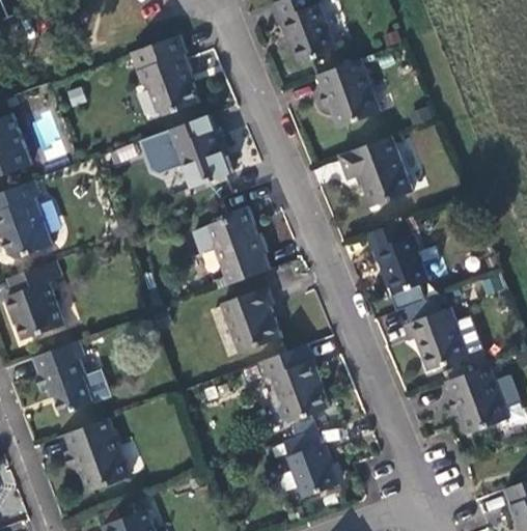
[(0,20),(8,17),(12,15),(5,0),(0,0),(0,20)]
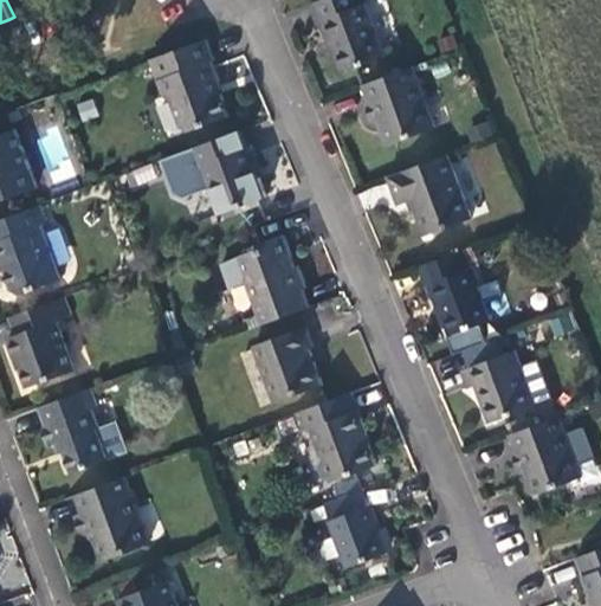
[(380,57),(360,0),(315,0),(308,2),(314,20),(317,20),(323,39),(325,38),(340,71),(380,57)]
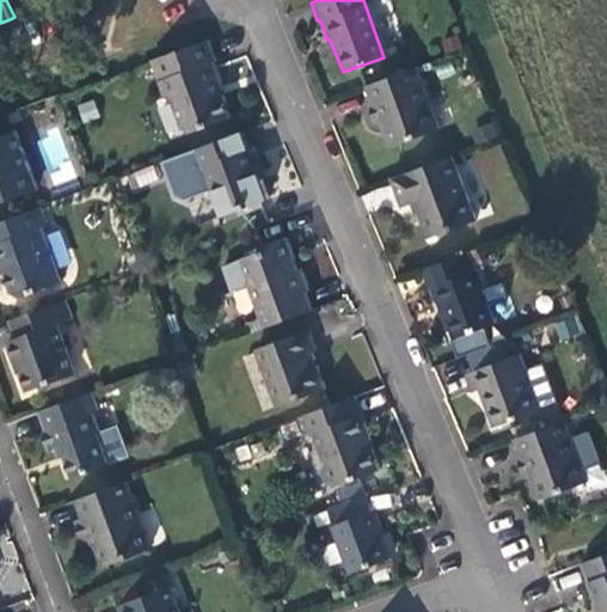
[(213,60),(204,40),(149,60),(163,96),(170,99),(181,127),(189,130),(227,116),(215,83),(218,81),(210,60),(213,60)]
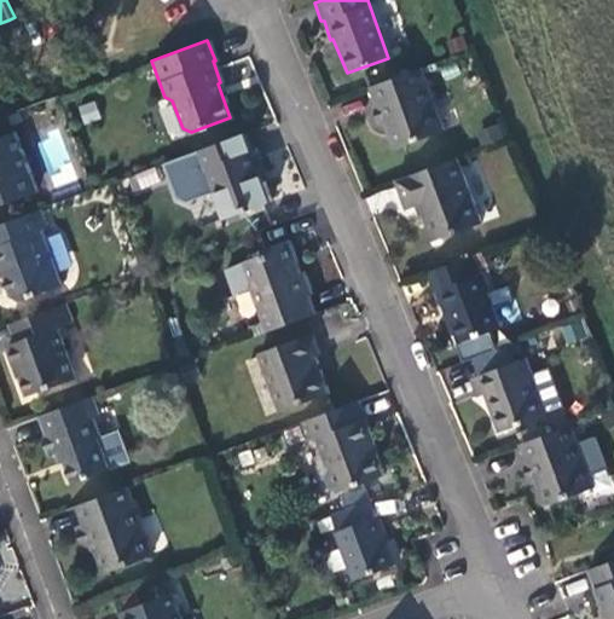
[(439,132),(418,69),(364,88),(370,105),(372,104),(380,123),(384,122),(394,148),(439,132)]
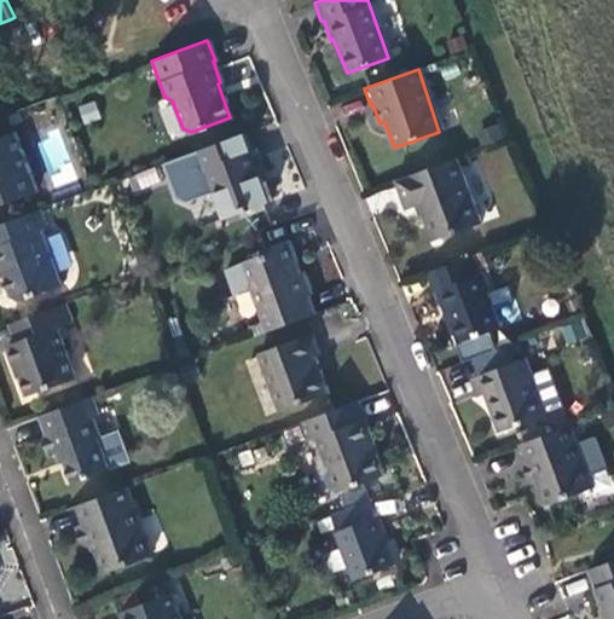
[(0,202),(32,191),(10,131),(0,134),(0,202)]
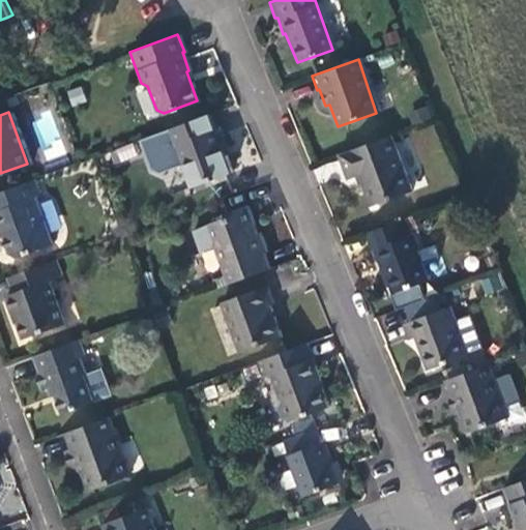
[(212,129),(206,114),(159,130),(137,140),(148,170),(156,173),(180,165),(188,186),(228,173),(217,146),(222,145),(215,128),(212,129)]
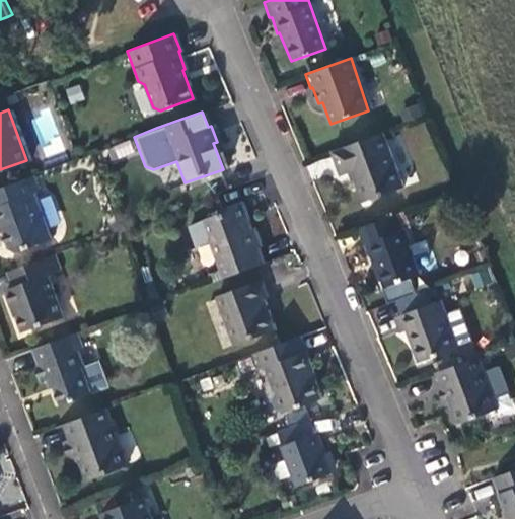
[(403,190),(382,134),(330,152),(340,176),(351,172),(364,203),(403,190)]
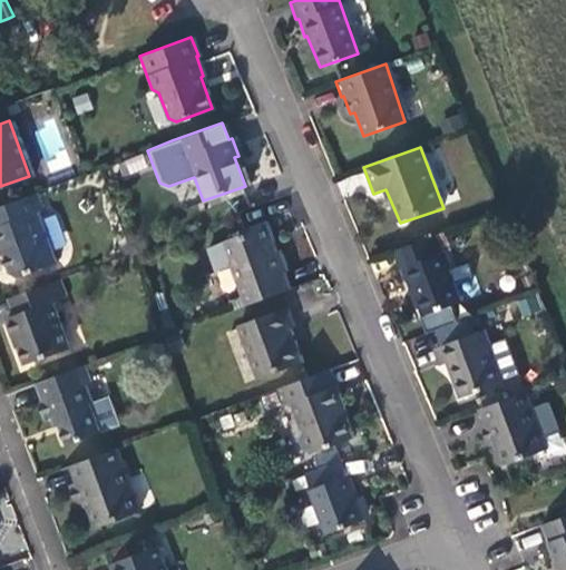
[(39,205),(33,192),(0,204),(0,254),(9,274),(15,276),(54,262),(36,215),(39,205)]
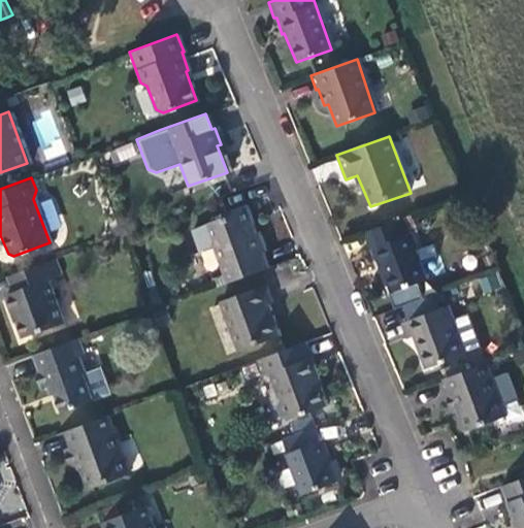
[(209,243),(226,284),(266,269),(260,254),(263,253),(256,233),(253,233),(242,206),(224,213),(225,217),(206,224),(214,241),(209,243)]
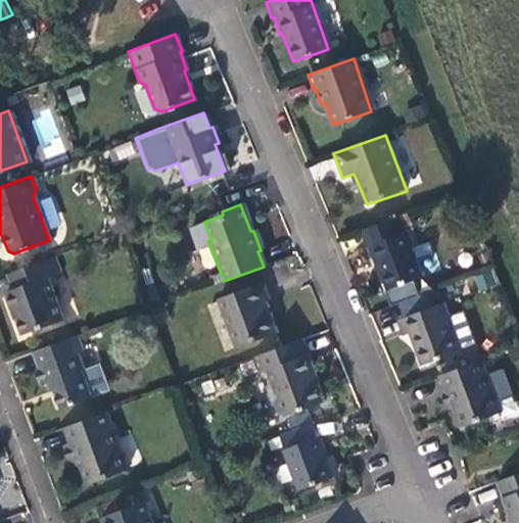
[(402,229),(397,217),(360,230),(366,244),(368,244),(375,262),(377,262),(387,287),(423,275),(406,228),(402,229)]
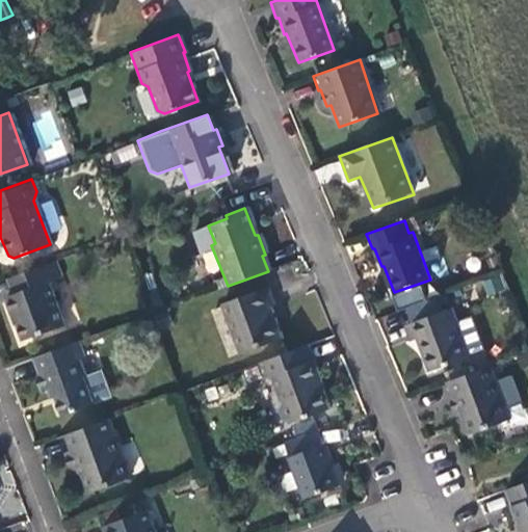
[(59,276),(54,261),(5,278),(11,294),(3,297),(9,315),(11,315),(22,340),(61,325),(46,282),(59,276)]
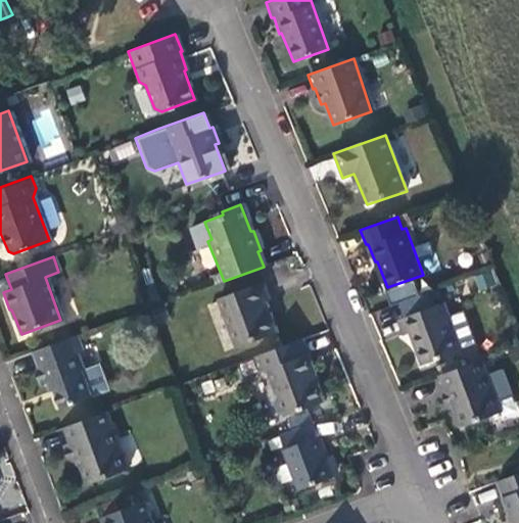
[(489,269),(470,274),(474,290),(493,285),(489,269)]
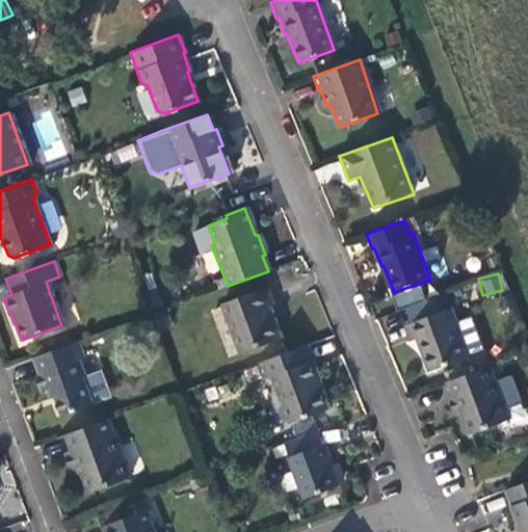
[(267,290),(222,306),(240,353),(279,342),(267,309),(272,307),(267,290)]
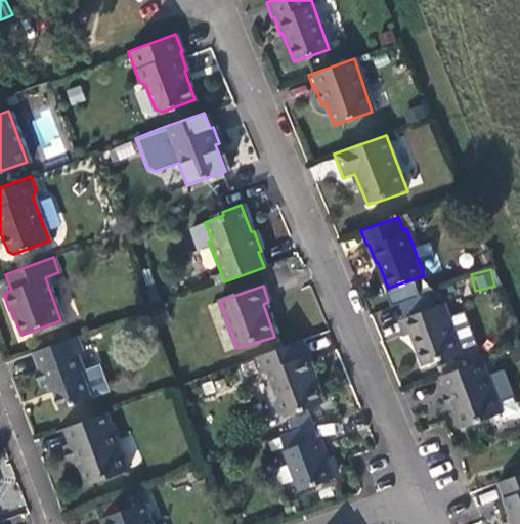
[(459,354),(442,305),(396,322),(401,338),(408,336),(422,367),(459,354)]
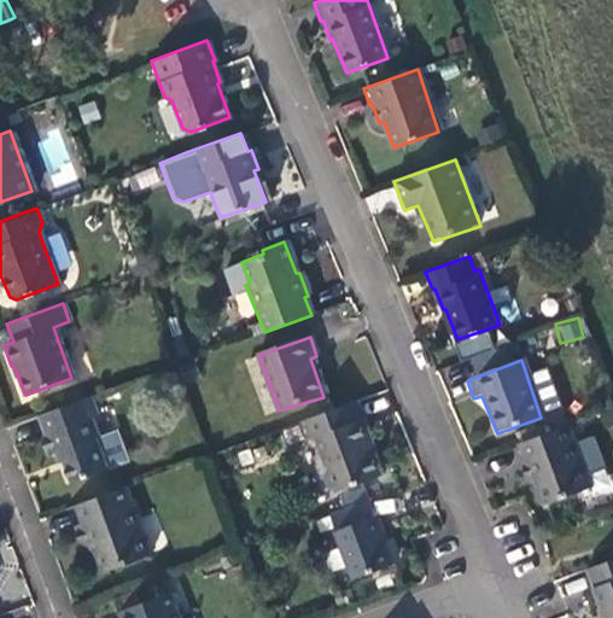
[(89,396),(35,417),(41,433),(36,436),(44,455),(53,452),(57,461),(62,460),(69,481),(104,467),(123,460),(112,429),(97,436),(89,415),(95,413),(89,396)]
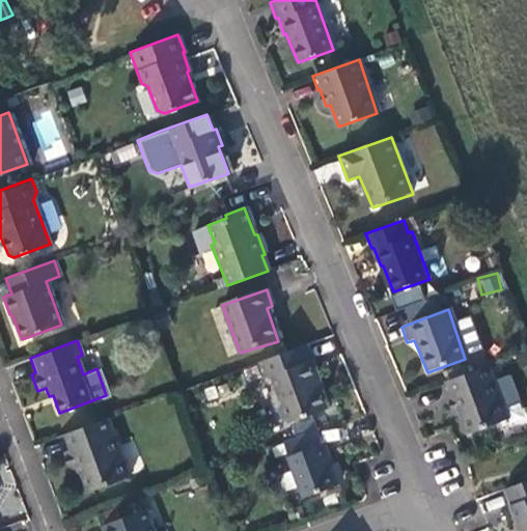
[(317,380),(306,344),(256,363),(262,380),(270,378),(279,401),(277,407),(282,419),(286,420),(287,423),(326,409),(315,381),(317,380)]
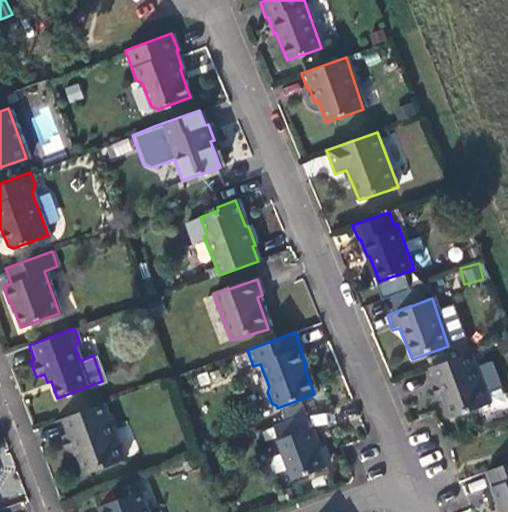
[(485,406),(468,354),(427,369),(433,382),(430,384),(435,399),(440,398),(448,419),(485,406)]
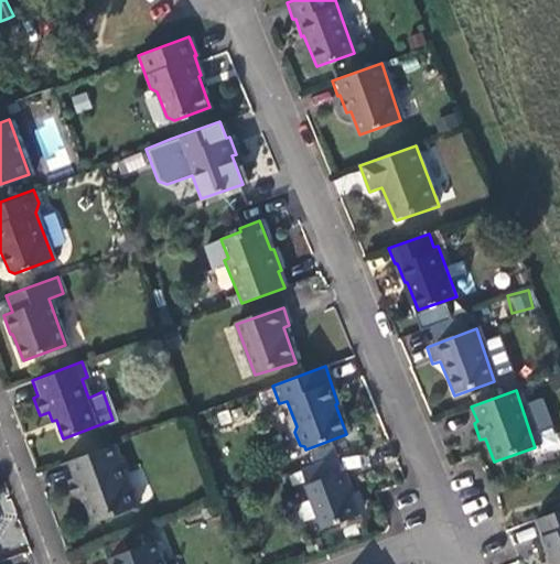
[(136,506),(115,444),(70,459),(75,476),(67,478),(74,498),(89,494),(98,519),(136,506)]
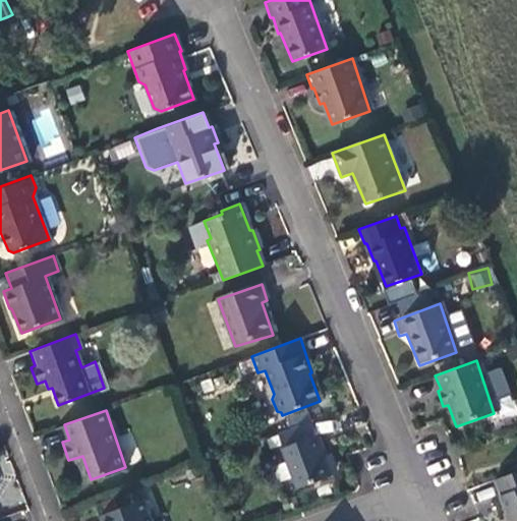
[(329,476),(310,420),(276,433),(296,488),(329,476)]
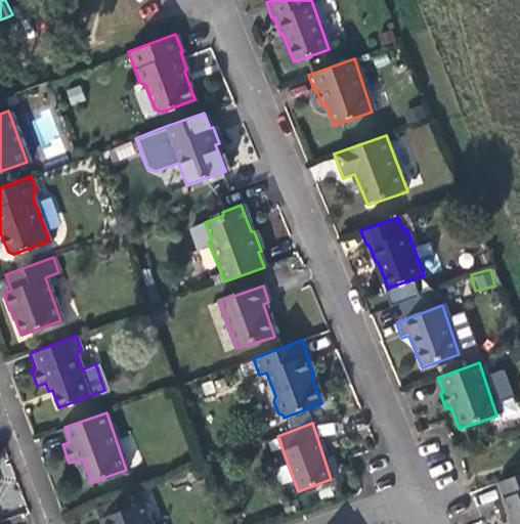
[(519,523),(519,473),(495,483),(511,523),(519,523)]
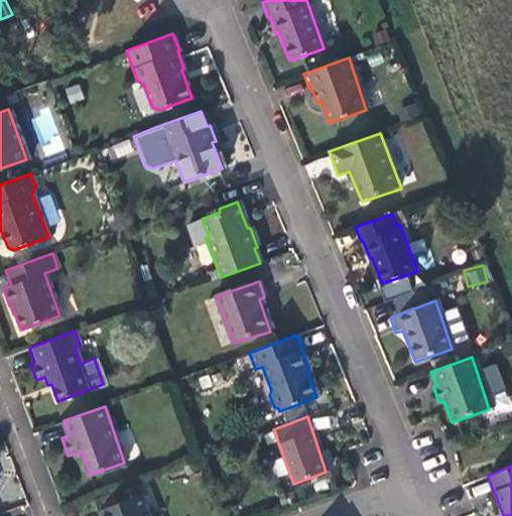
[(147,515),(140,495),(97,510),(99,515),(147,515)]
